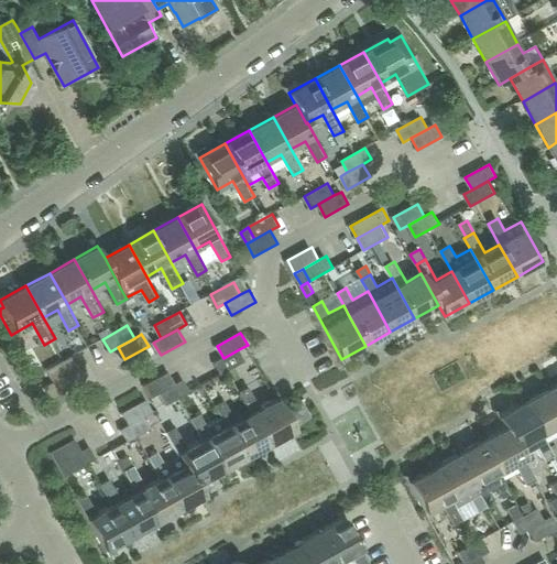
[(246,361),(239,349),(224,358),(215,362),(222,375),(246,361)]
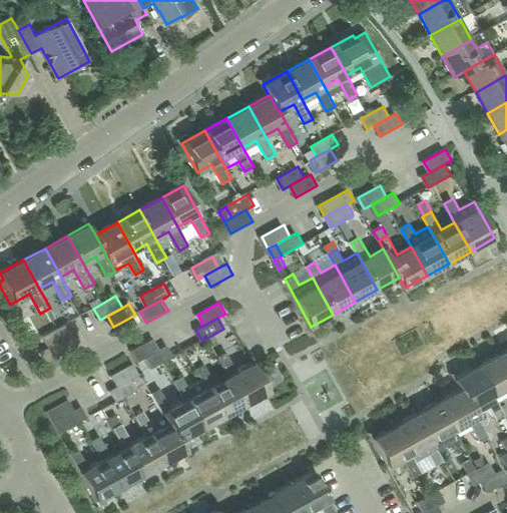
[(43,337),(49,347),(63,340),(71,335),(65,324),(43,337)]
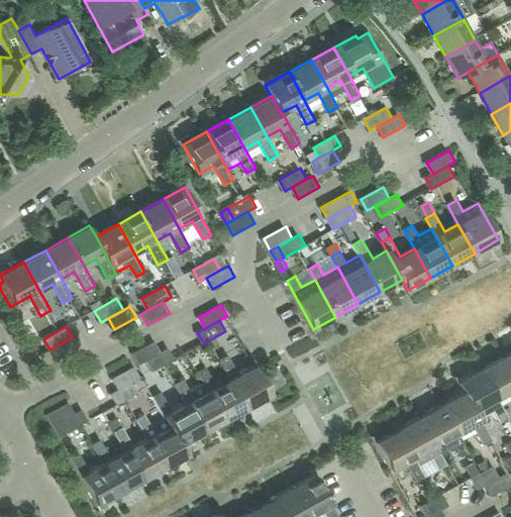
[(162,352),(156,341),(133,353),(139,365),(146,360),(162,352)]
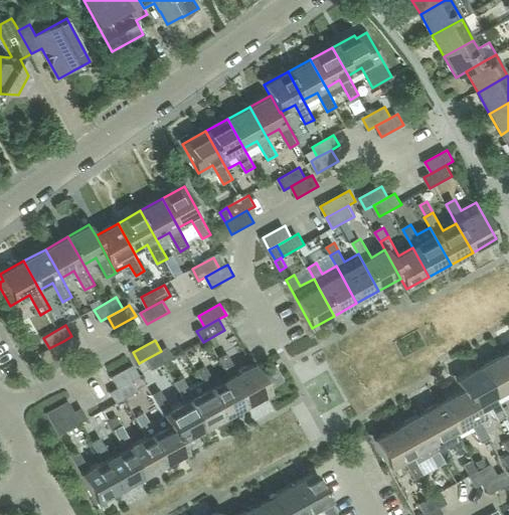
[(63,341),(49,348),(42,352),(48,364),(70,352),(63,341)]
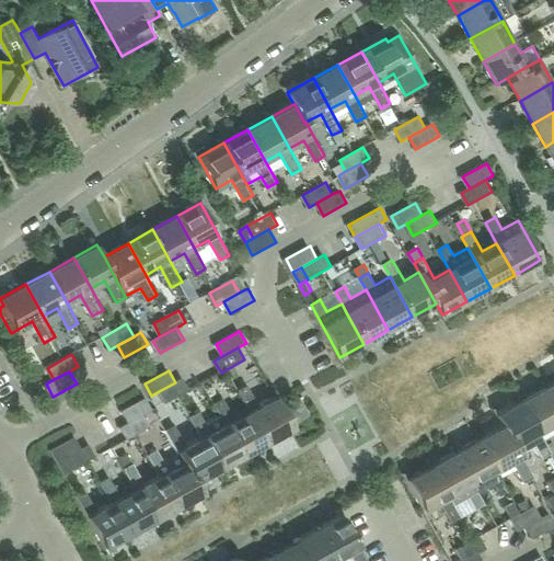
[(183,378),(175,382),(159,391),(166,403),(189,390),(183,378)]
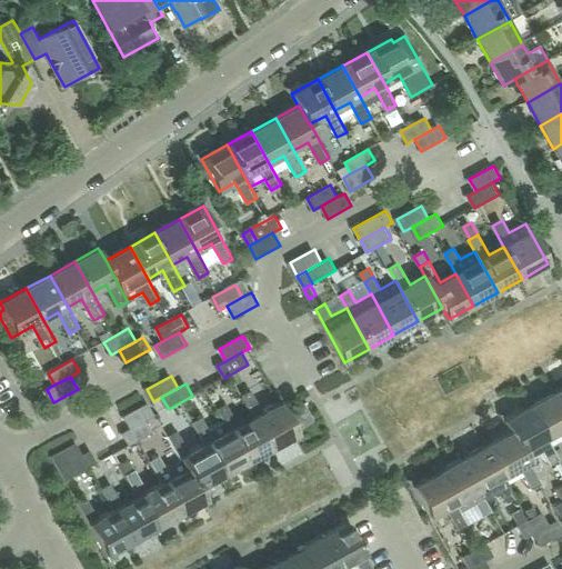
[(252,391),(242,397),(254,418),(271,449),(298,435),(280,403),(263,412),(252,391)]
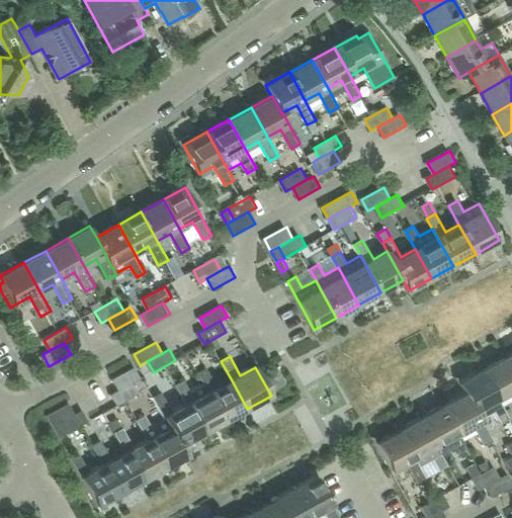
[(511,368),(505,357),(483,369),(499,398),(511,392),(511,368)]
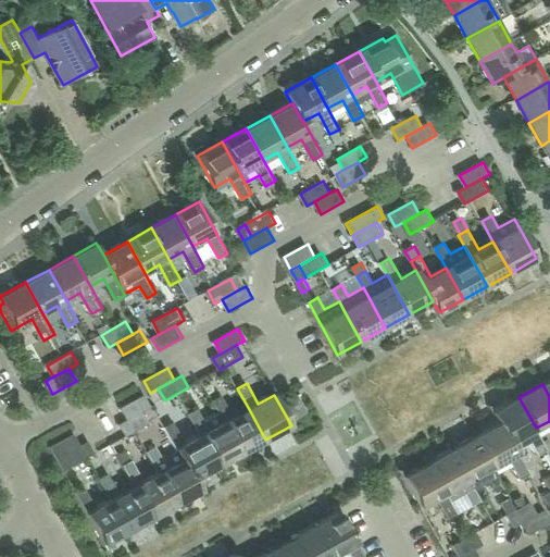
[(128,420),(145,411),(151,407),(145,395),(122,408),(128,420)]
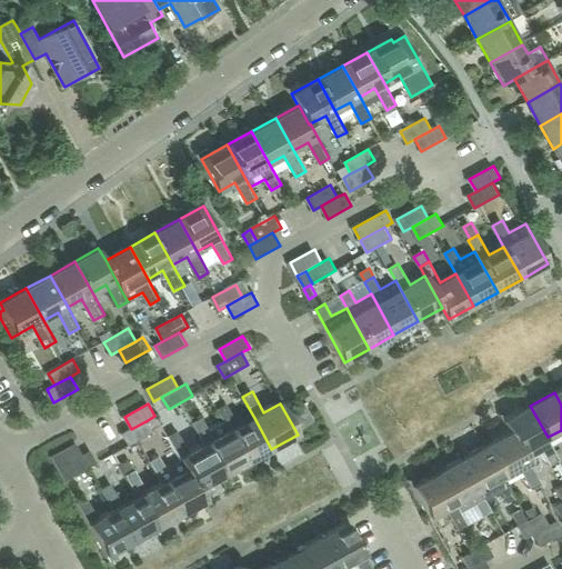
[(247,462),(271,449),(254,418),(239,426),(228,405),(218,410),(224,422),(247,462)]
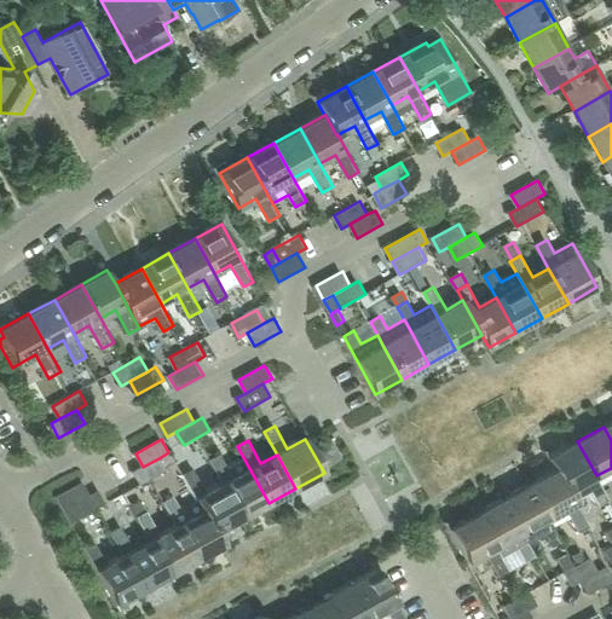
[(333,440),(317,449),(327,467),(342,458),(333,440)]
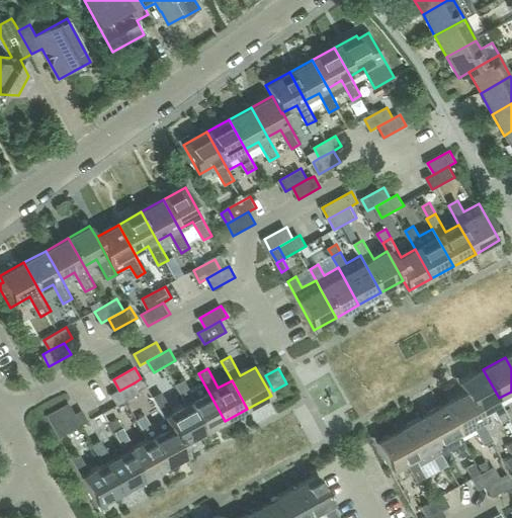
[(483,369),(459,382),(465,394),(476,411),(481,419),(495,412),(501,423),(510,418),(499,398),(483,369)]
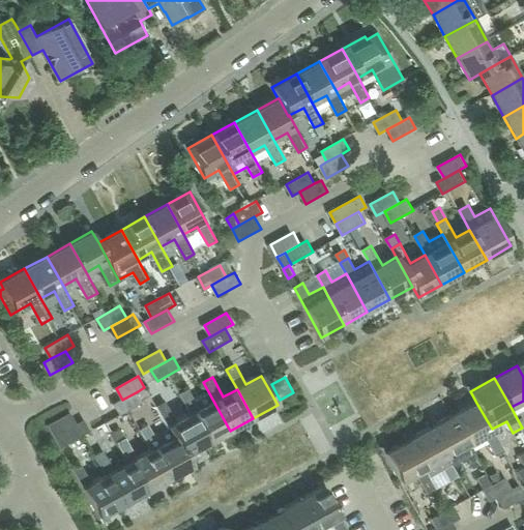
[(190,389),(180,394),(192,414),(208,443),(230,431),(209,393),(196,401),(190,389)]
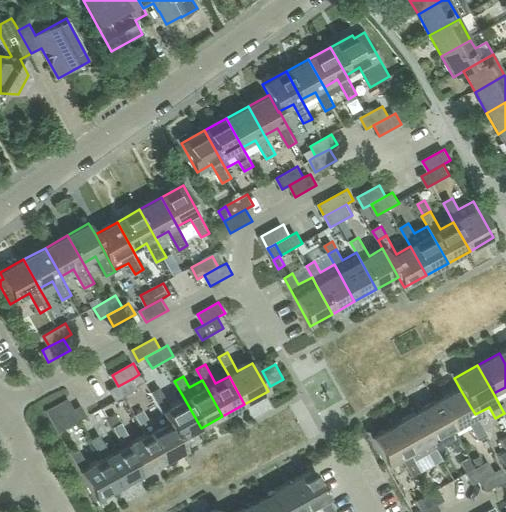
[(117,401),(139,389),(133,378),(118,386),(111,390),(117,401)]
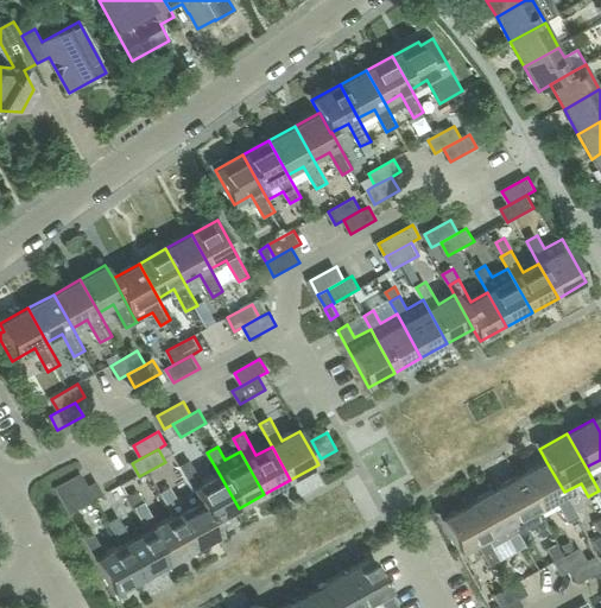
[(214,523),(239,508),(220,475),(203,485),(191,462),(181,467),(195,493),(200,501),(201,501),(213,523),(214,523)]
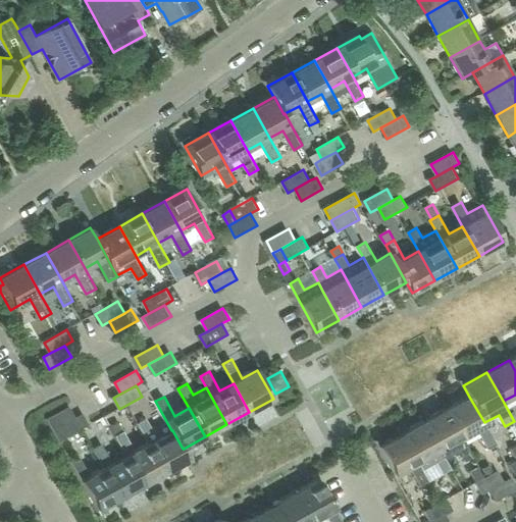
[(469,397),(448,409),(464,437),(477,429),(488,450),(497,445),(479,414),(469,397)]
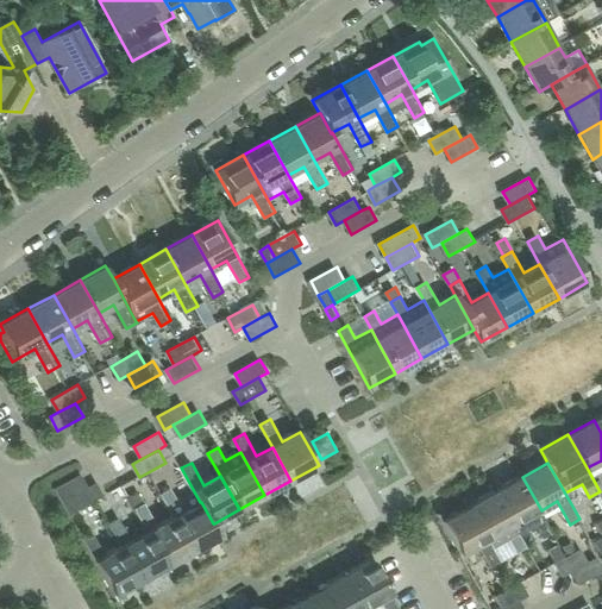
[(56,489),(64,502),(73,497),(89,488),(82,475),(56,489)]
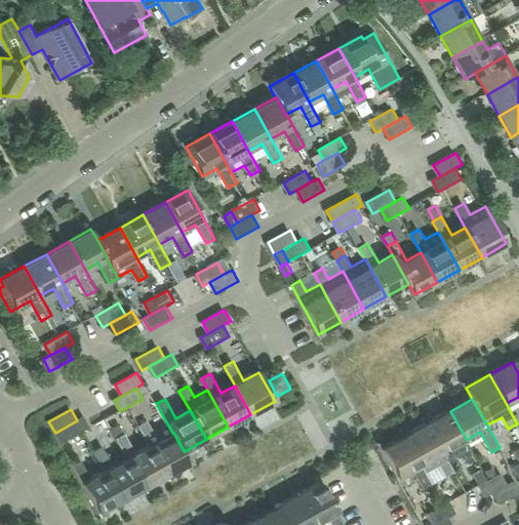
[(467,440),(450,411),(428,423),(449,460),(463,453),(469,465),(477,459),(467,440)]
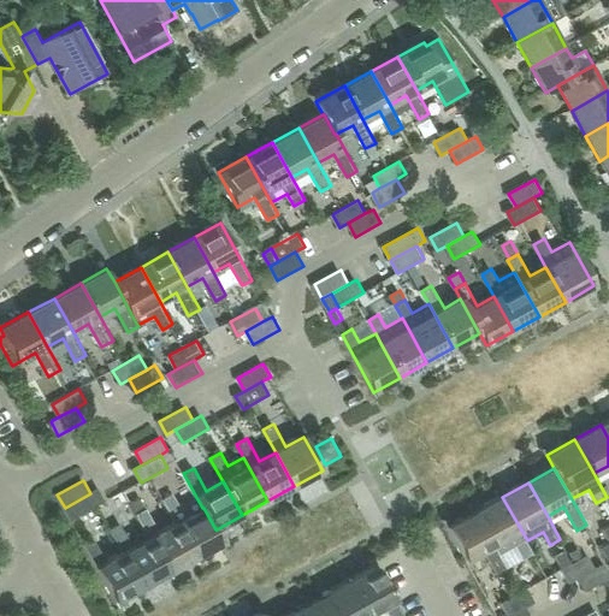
[(100,489),(90,493),(74,503),(81,516),(107,502),(100,489)]
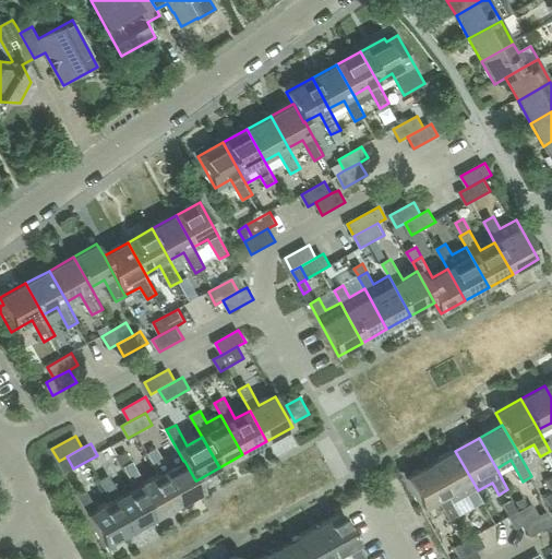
[(147,453),(159,475),(177,506),(203,491),(196,480),(195,480),(184,461),(183,461),(179,453),(165,461),(157,448),(147,453)]
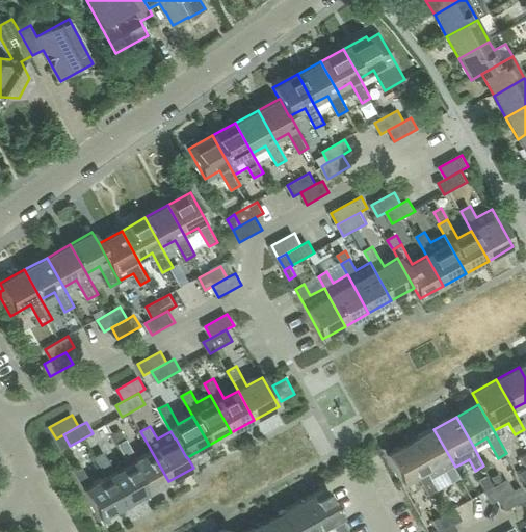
[(434,429),(411,442),(427,471),(431,479),(446,472),(452,483),(462,478),(455,467),(434,429)]
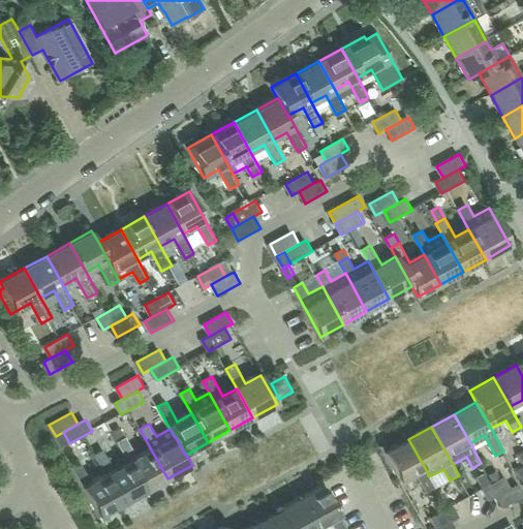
[(63,432),(56,436),(62,447),(69,443),(63,432)]
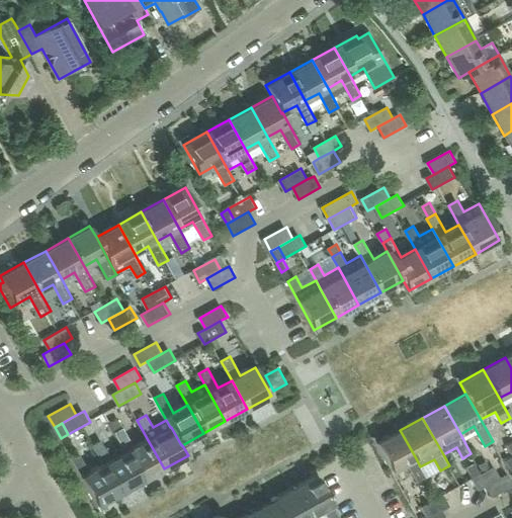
[(142,481),(164,468),(148,440),(134,447),(123,428),(115,433),(125,452),(142,481)]
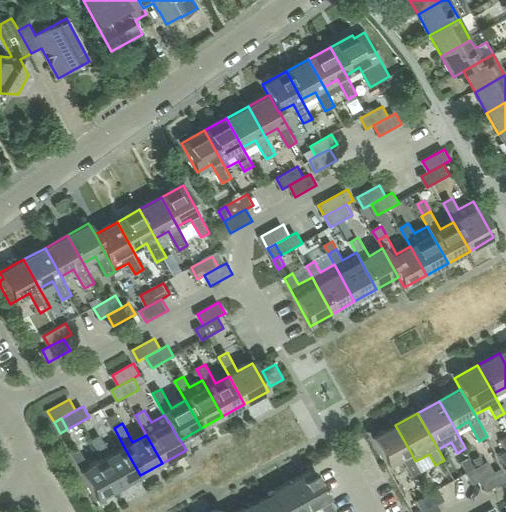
[(415,461),(411,453),(395,425),(372,438),(388,466),(403,458),(413,477),(422,473),(415,461)]
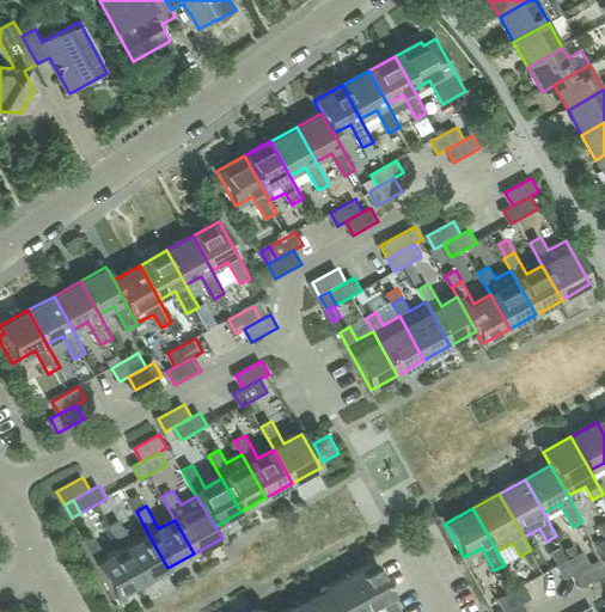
[(141,582),(167,568),(148,534),(133,543),(120,520),(110,526),(122,549),(141,582)]
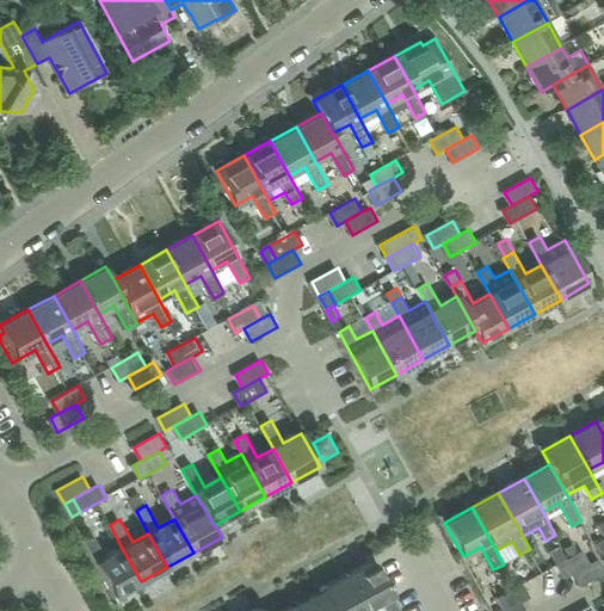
[(116,596),(141,581),(122,548),(106,556),(93,534),(84,539),(116,596)]
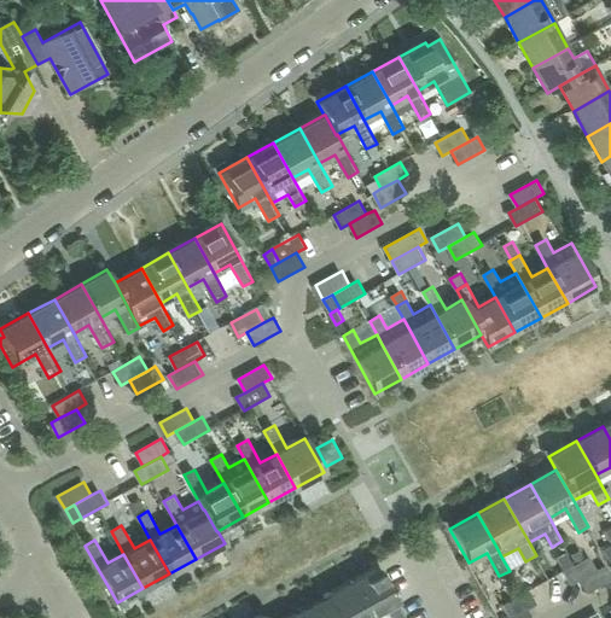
[(582,549),(575,554),(580,564),(588,559),(582,549)]
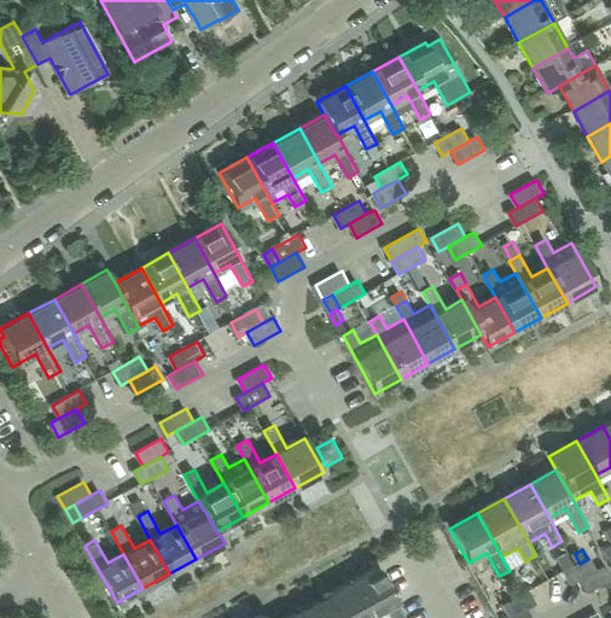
[(565,572),(572,586),(581,581),(598,571),(591,558),(588,559),(580,564),(565,572)]
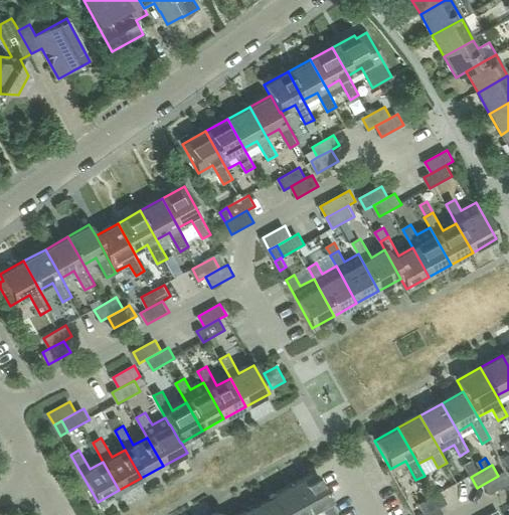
[(506,472),(498,476),(484,484),(490,495),(508,484),(508,475),(506,472)]
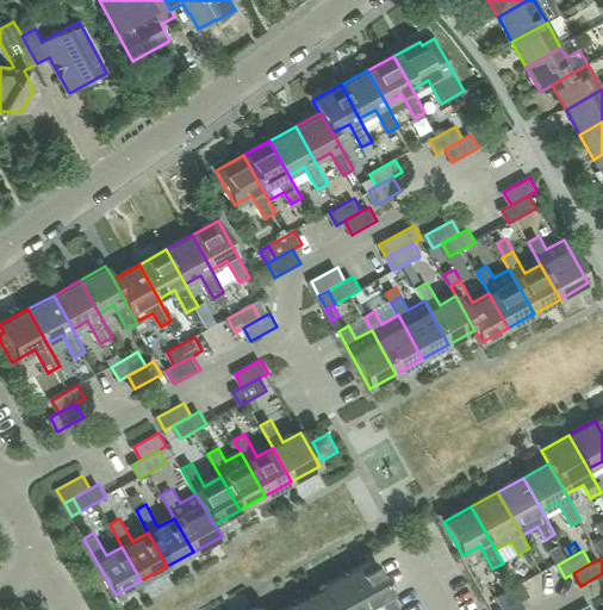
[(347,577),(365,609),(381,601),(385,609),(399,609),(373,562),(347,577)]
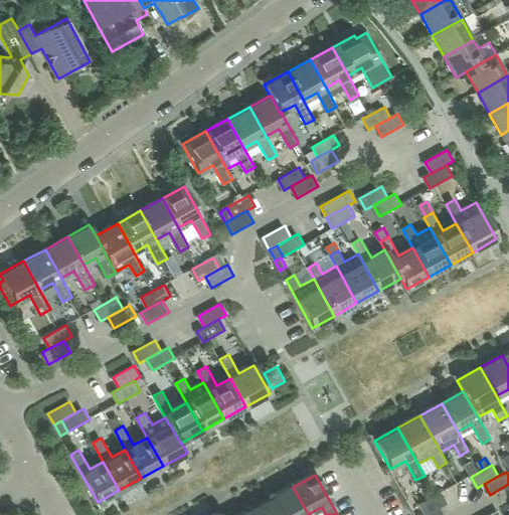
[(293,487),(271,499),(279,514),(308,514),(293,487)]
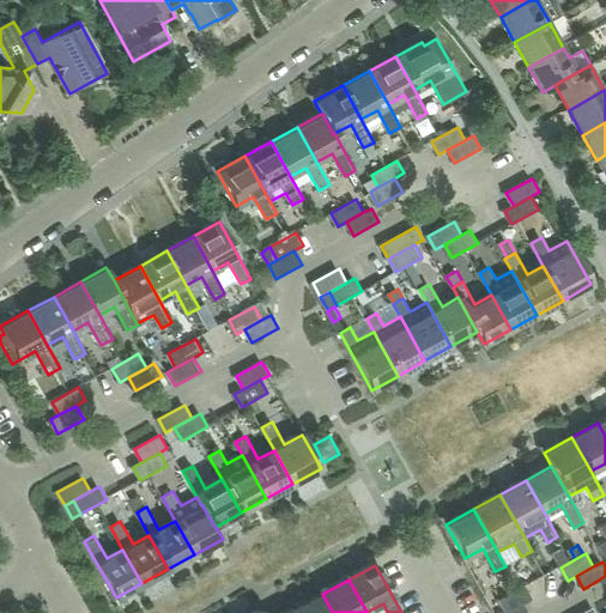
[(505,612),(509,612),(525,605),(533,600),(526,587),(500,601),(505,612)]
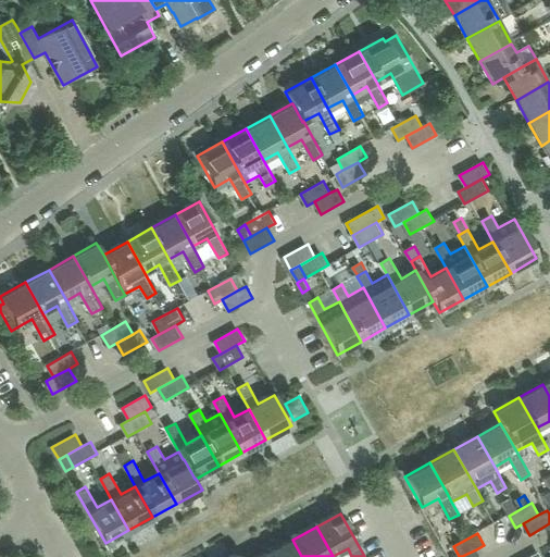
[(301,556),(292,540),(269,554),(270,556),(301,556)]
